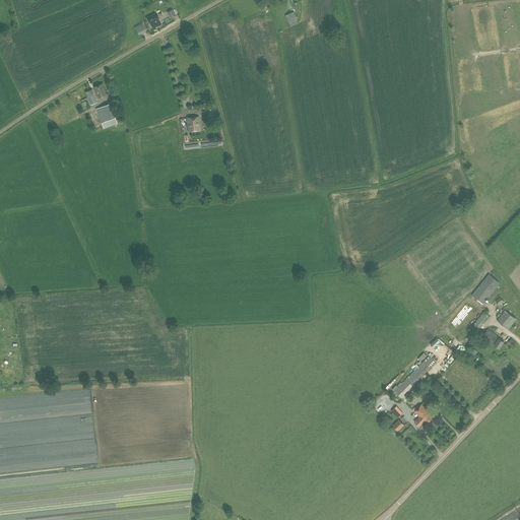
[(173,9),(168,12),(171,18),(177,15),(173,9)]
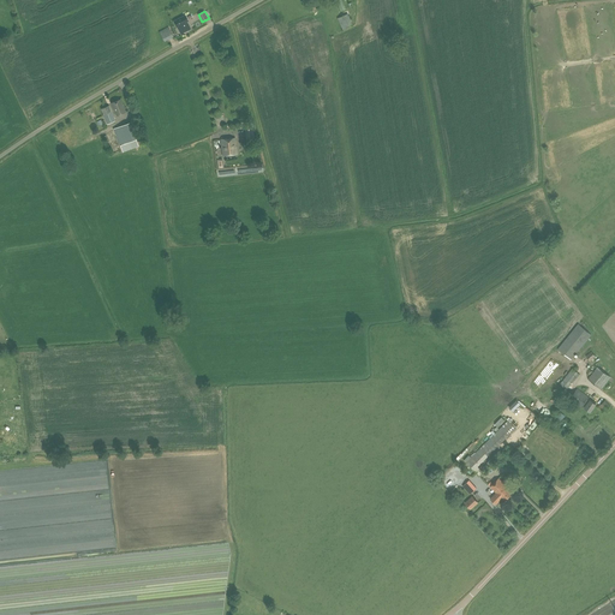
[(347,13),(338,18),(342,30),(353,25),(347,13)]
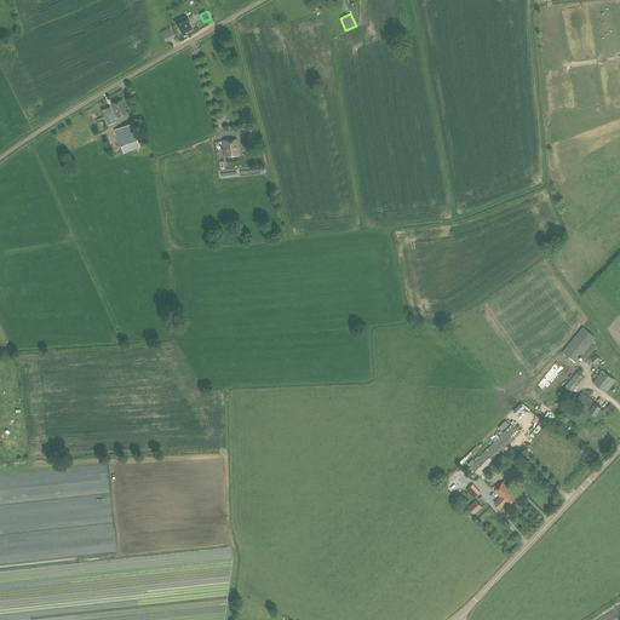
[(187,15),(174,21),(178,27),(182,34),(193,29),(188,22),(189,21),(187,15)]
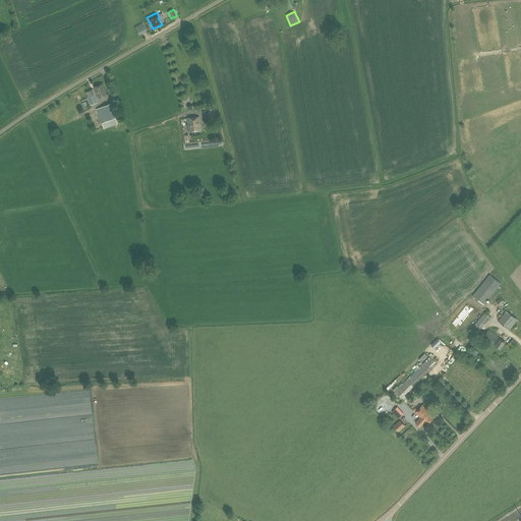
[(143,25),(136,30),(138,35),(147,31),(143,25)]
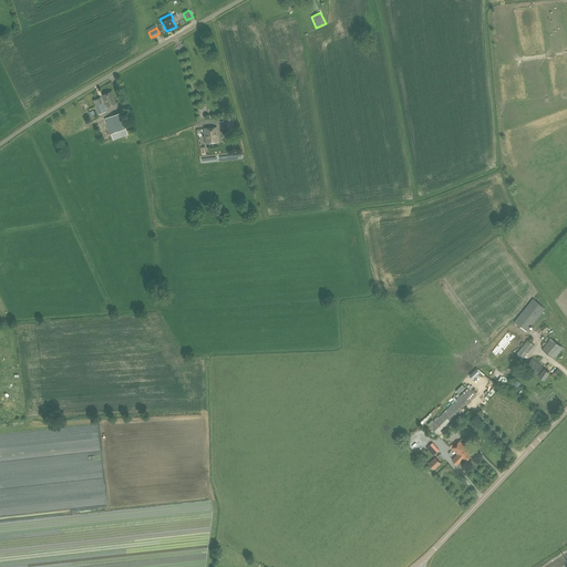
[(111,91),(102,94),(107,105),(115,103),(111,91)]
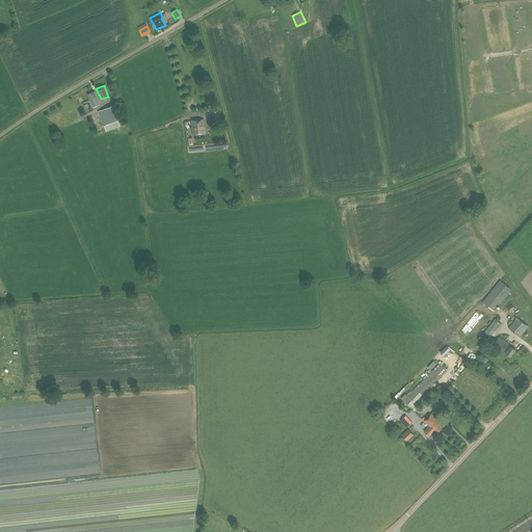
[(94,91),(88,94),(90,99),(89,99),(92,107),(100,104),(97,96),(96,96),(94,91)]
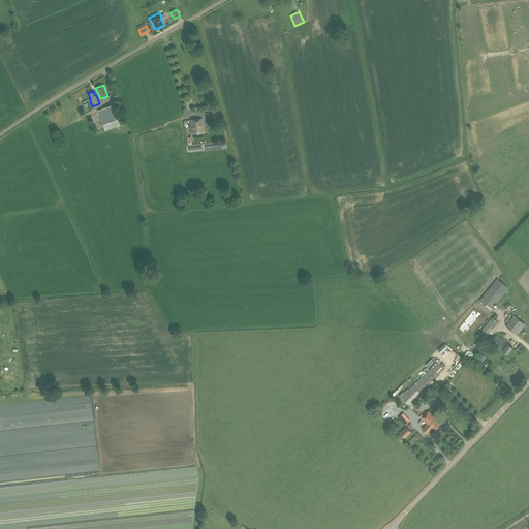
[(99,113),(105,128),(105,130),(119,125),(117,119),(112,104),(98,111),(99,113)]
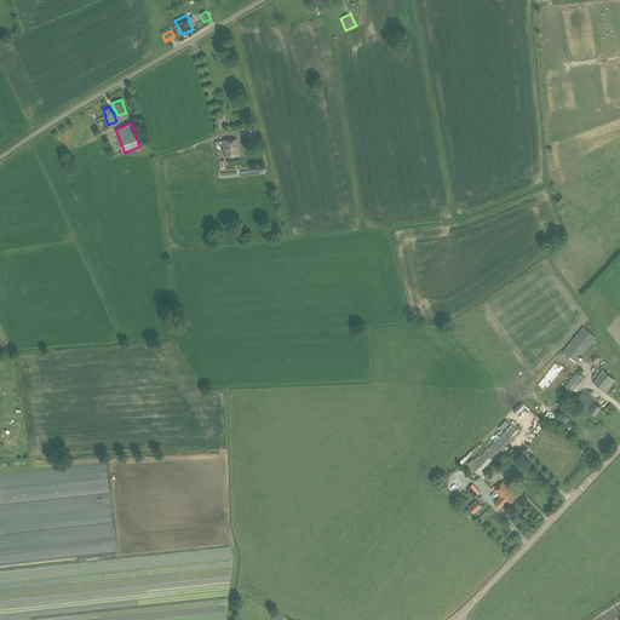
[(237,139),(223,141),(224,156),(239,155),(237,139)]
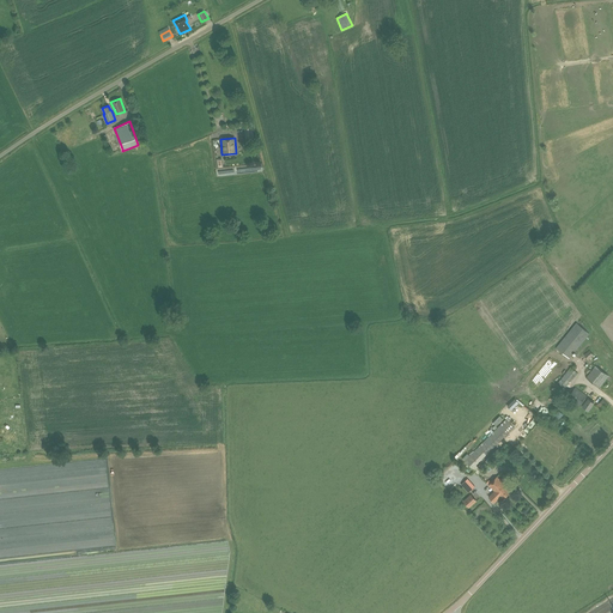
[(576,323),(556,349),(569,359),(590,334),(576,323)]
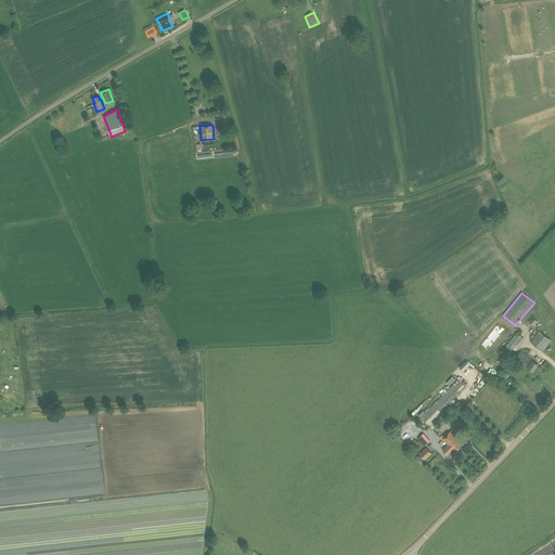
[(539,331),(530,341),(543,351),(551,340),(539,331)]
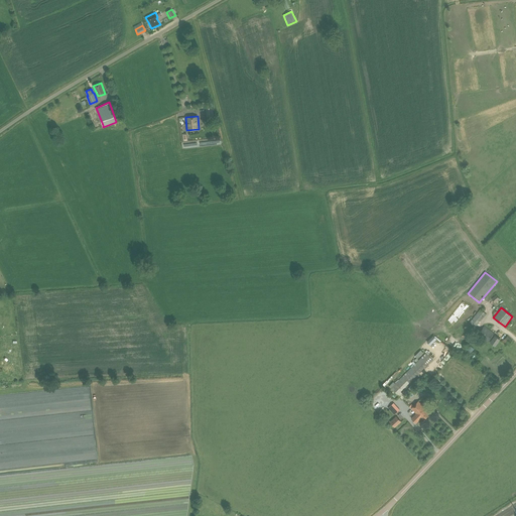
[(469,309),(449,333),(465,346),(485,323),(469,309)]
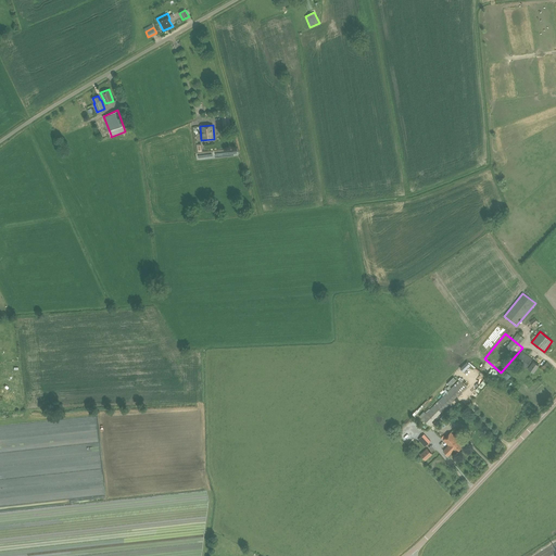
[(530,368),(529,369),(534,373),(539,366),(533,362),(533,363),(531,362),(532,359),(521,352),(516,362),(526,368),(528,366),(530,368)]
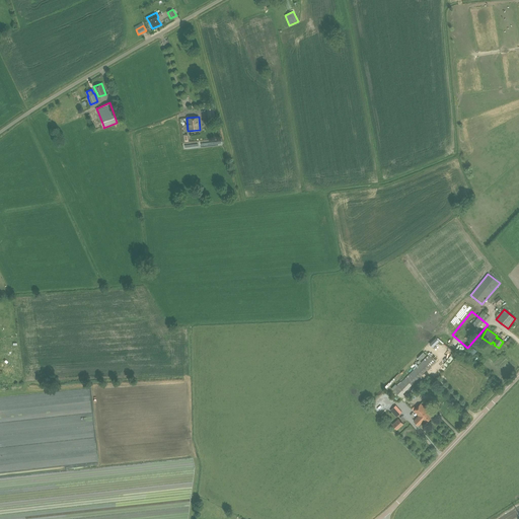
[(433,348),(440,342),(437,338),(430,344),(433,348)]
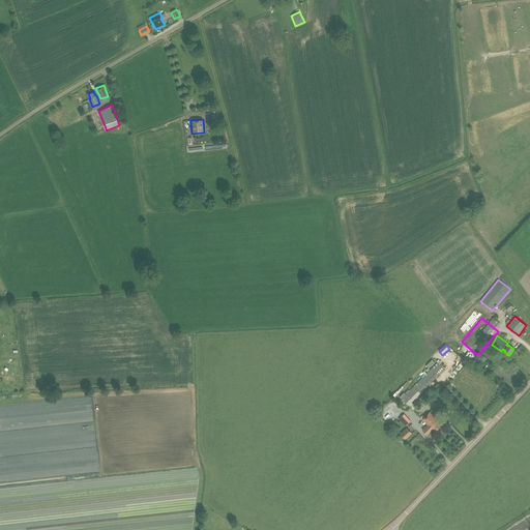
[(522,345),(517,351),(522,355),(527,349),(522,345)]
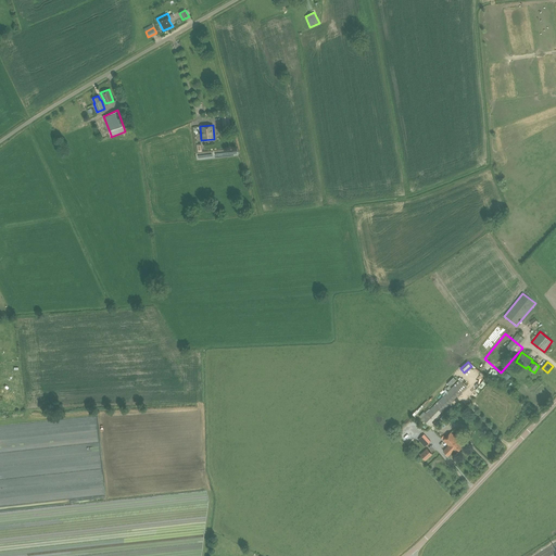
[(459,380),(421,418),(428,425),(467,387),(459,380)]
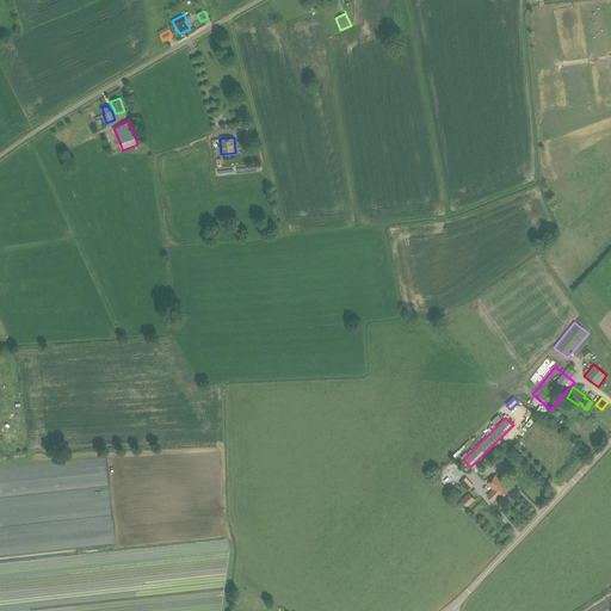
[(493,501),(499,495),(501,498),(510,489),(495,475),(487,483),(493,489),(487,495),(493,501)]
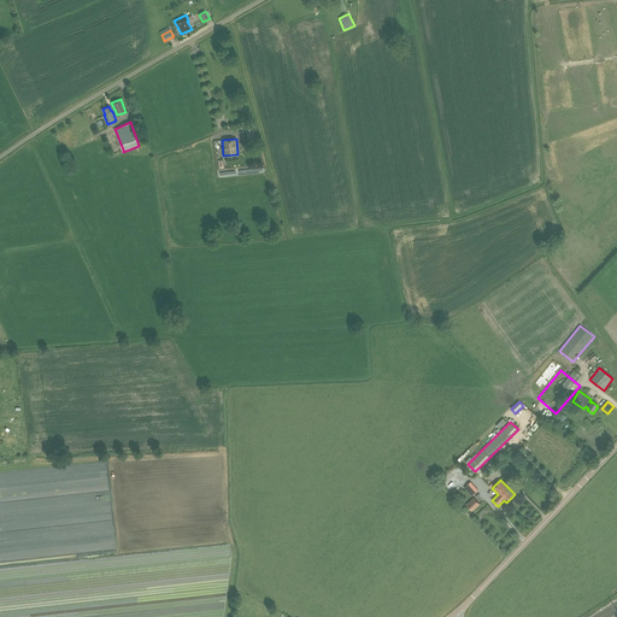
[(470,482),(464,487),(471,495),(479,489),(470,482)]
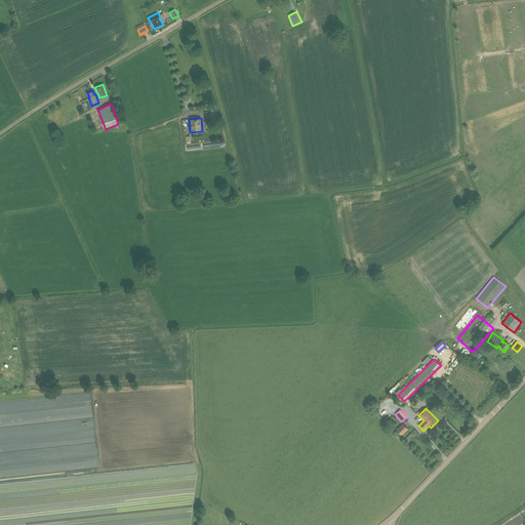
[(402,435),(408,429),(403,423),(397,430),(402,435)]
